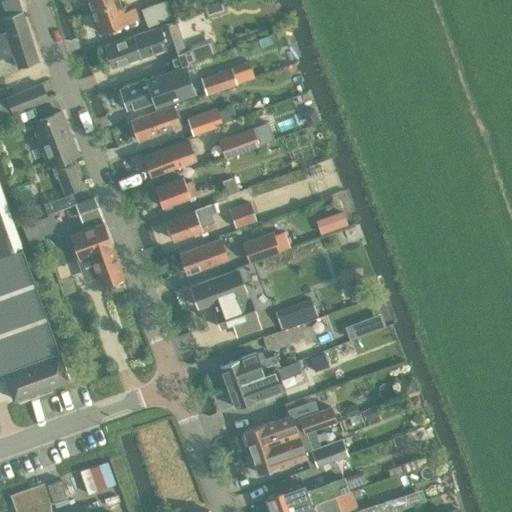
[(2,17),(3,19),(7,31),(0,32),(0,58),(14,53),(18,67),(39,61),(18,0),(2,0),(1,1),(4,11),(6,16),(2,17)]
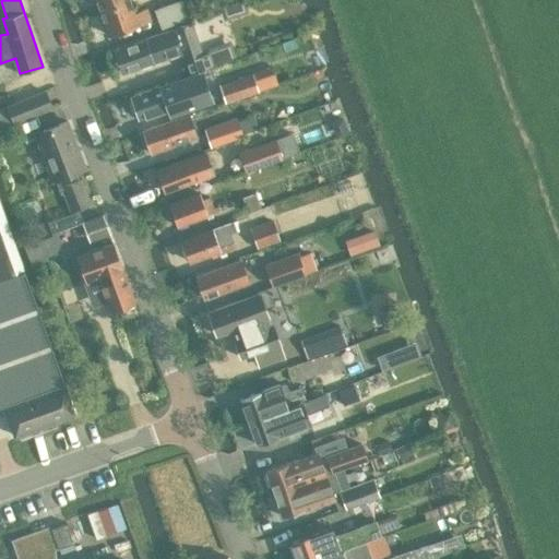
[(96,0),(99,9),(125,0),(96,0)]
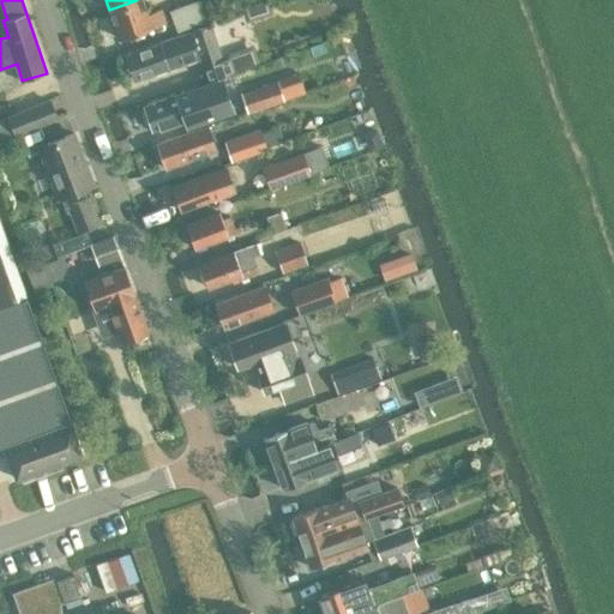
[(148,13),(142,0),(137,0),(109,10),(120,38),(166,22),(161,8),(148,13)]
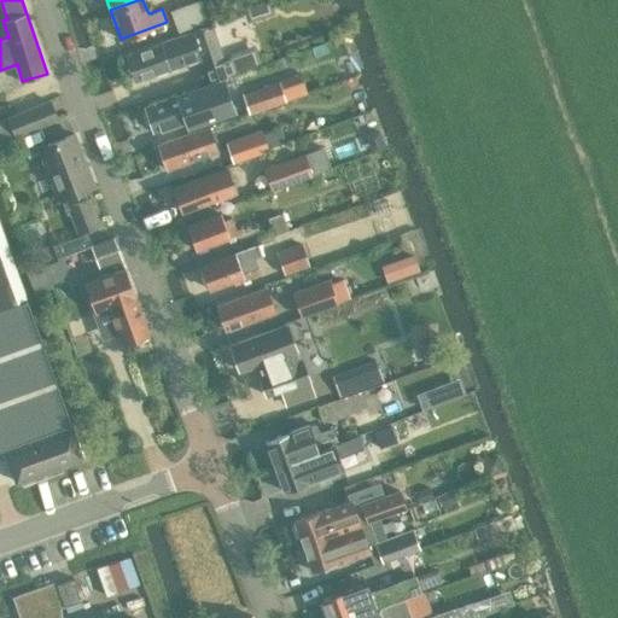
[(248,23),(275,13),(269,0),(243,9),(248,23)]
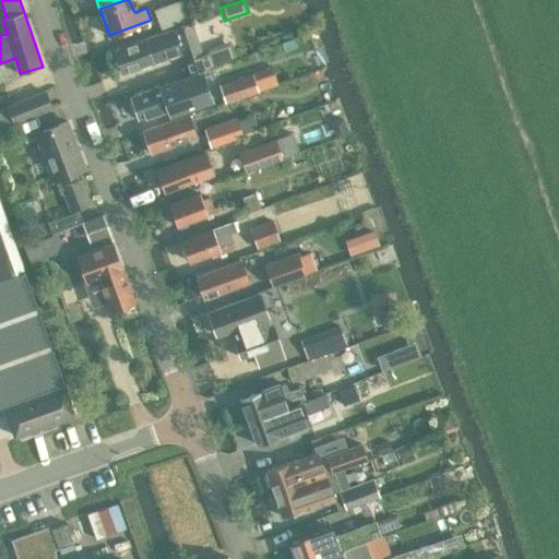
[(155,13),(161,27),(161,28),(188,18),(182,3),(155,13)]
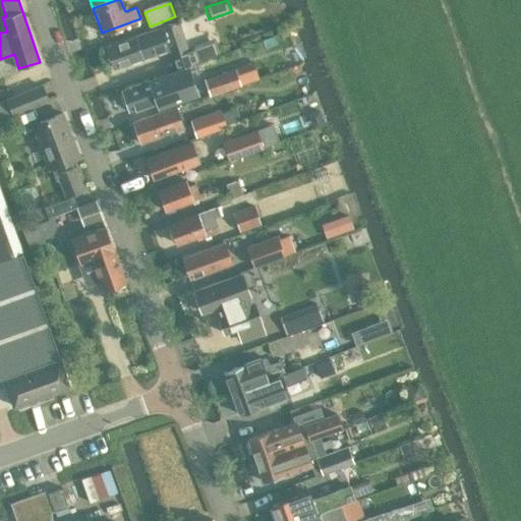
[(113,67),(155,53),(169,48),(172,55),(176,68),(198,61),(198,62),(216,56),(212,43),(187,51),(177,19),(162,24),(162,26),(106,46),(113,67)]
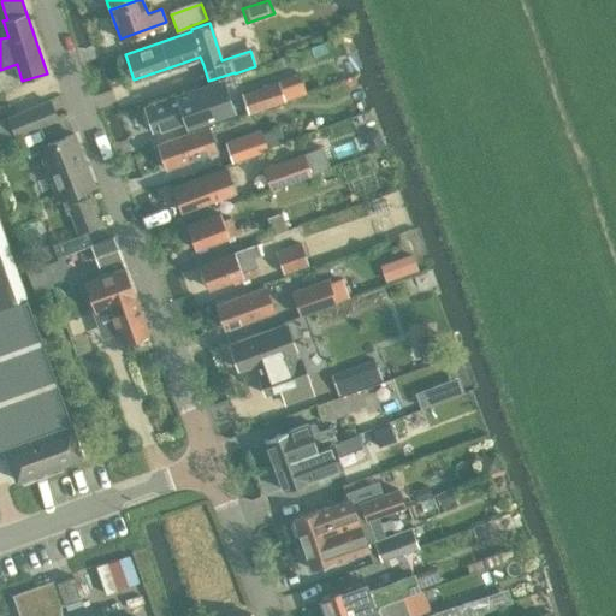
[(178,94),(143,106),(153,131),(184,119),(187,128),(230,112),(218,80),(178,94)]
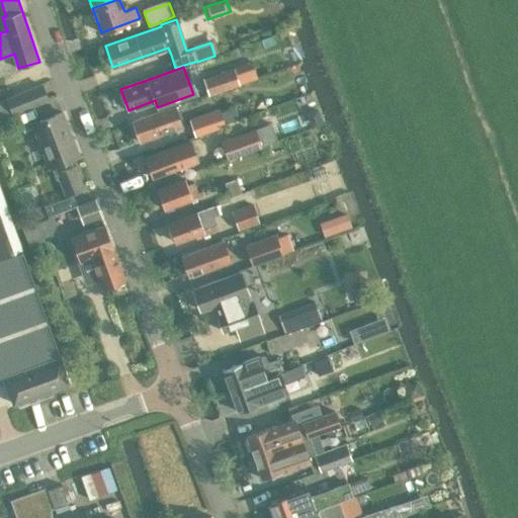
[(232,67),(203,77),(208,92),(237,82),(232,67)]
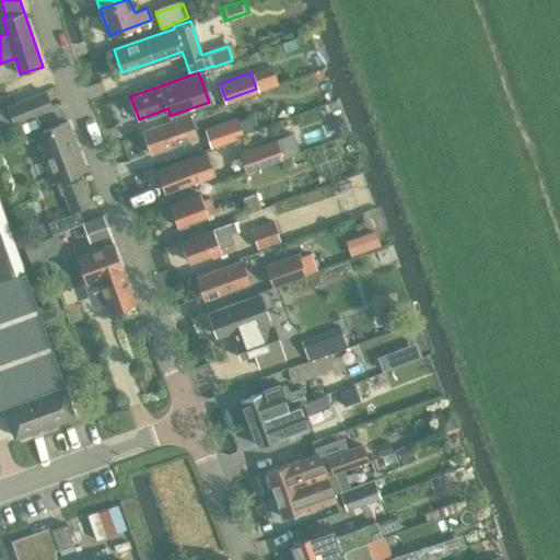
[(8,106),(14,121),(51,107),(45,91),(8,106)]
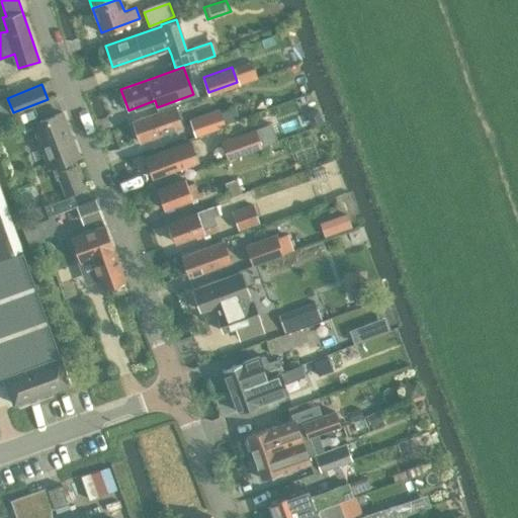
[(175,105),(142,117),(132,120),(140,142),(182,126),(175,105)]
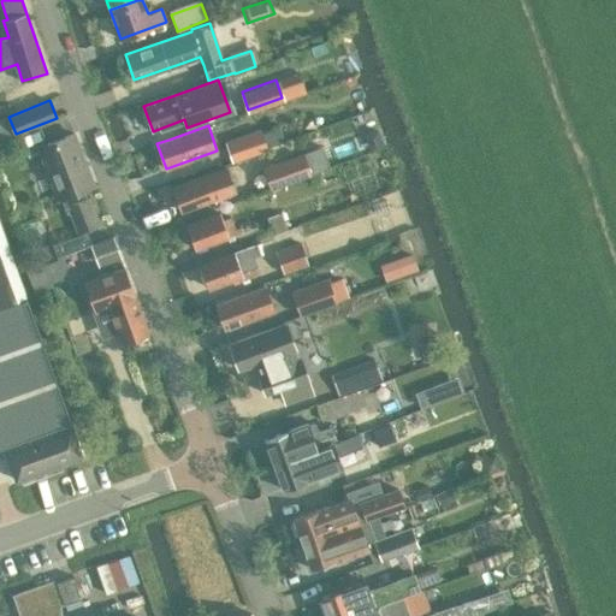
[(260,130),(226,143),(232,161),(267,149),(266,148),(260,130)]
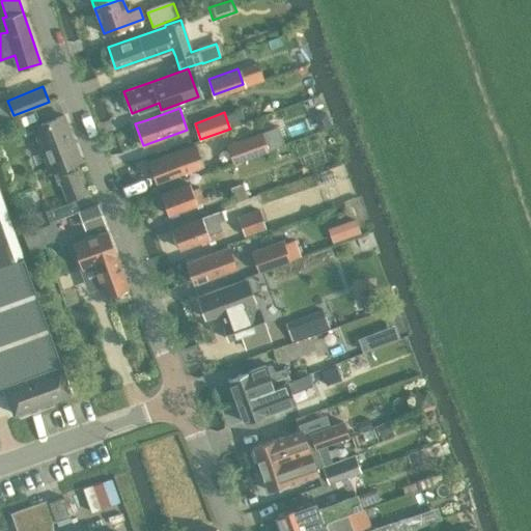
[(86,194),(77,169),(75,170),(72,162),(81,159),(63,114),(33,127),(50,170),(52,169),(56,178),(58,177),(67,200),(86,194)]
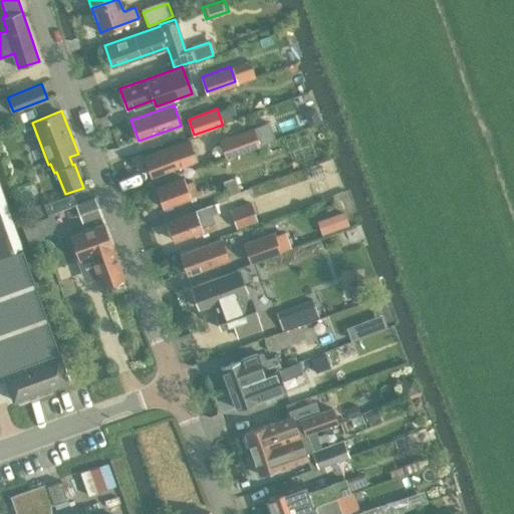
[(252,127),(220,140),(226,157),(258,145),(275,139),(269,121),(252,127)]
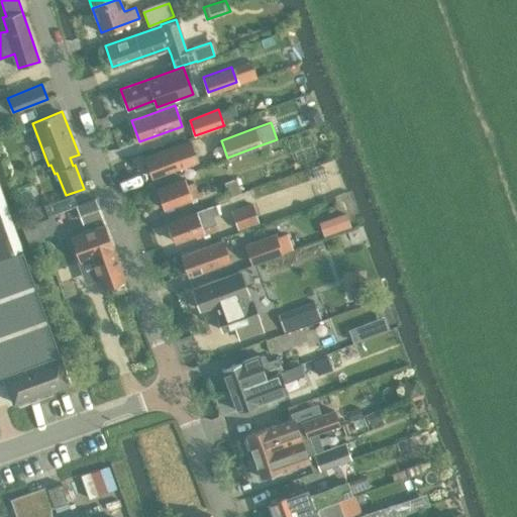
[(189,140),(173,146),(145,157),(152,177),(187,165),(196,161),(189,140)]
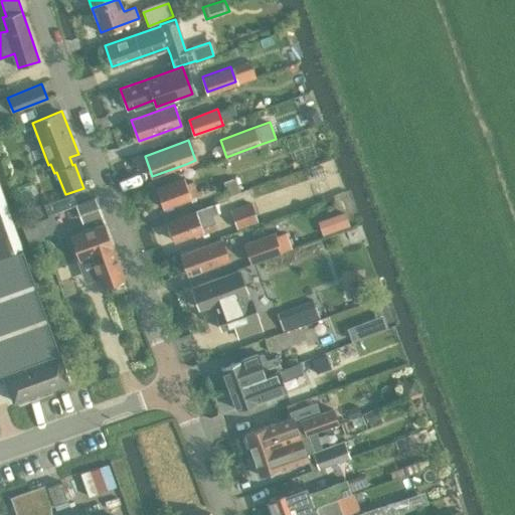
[(163,208),(202,193),(200,189),(196,191),(193,181),(186,183),(183,177),(156,187),(163,208)]
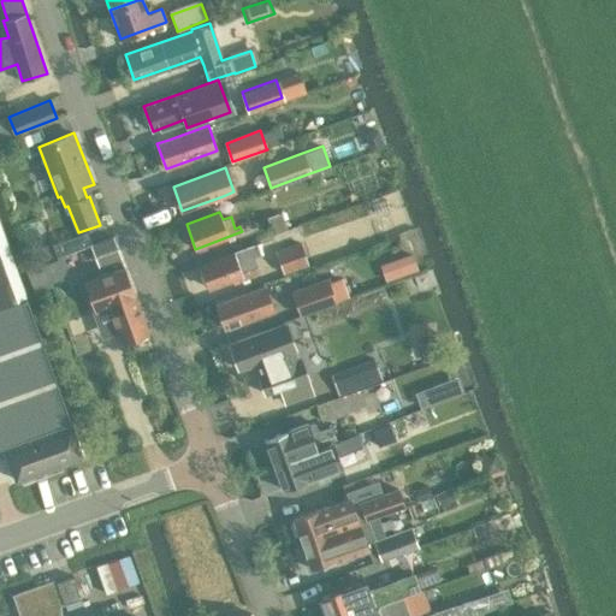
[(273,235),(285,230),(279,213),(267,217),(273,235)]
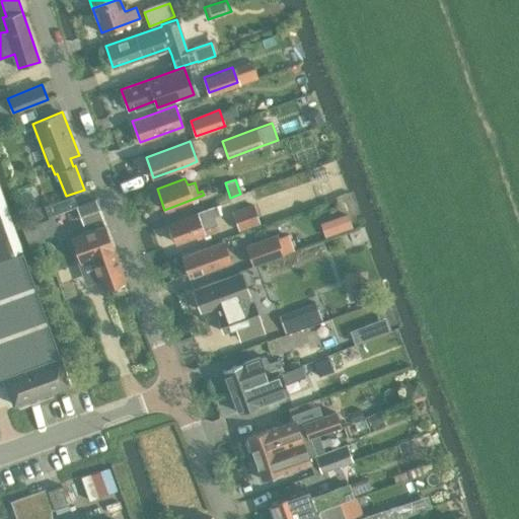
[(314,184),(318,200),(334,195),(328,179),(314,184)]
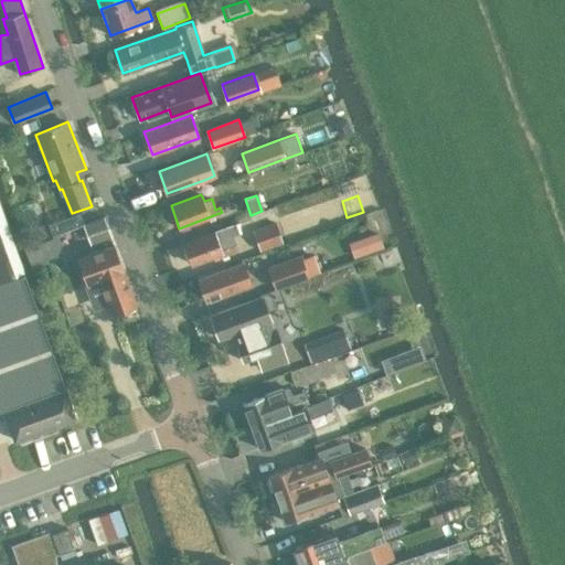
[(0,232),(9,230),(0,203),(0,232)]
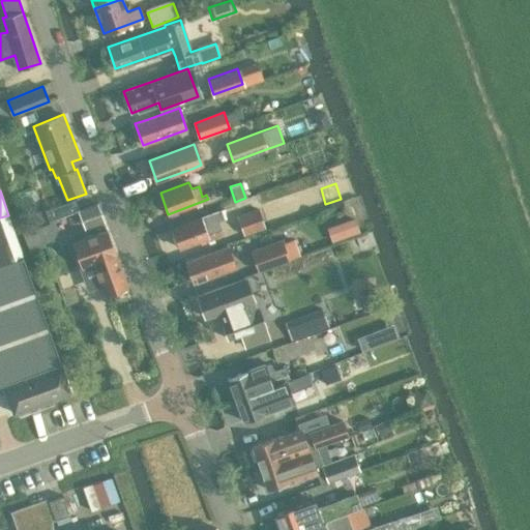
[(79,210),(85,228),(105,221),(98,203),(79,210)]
